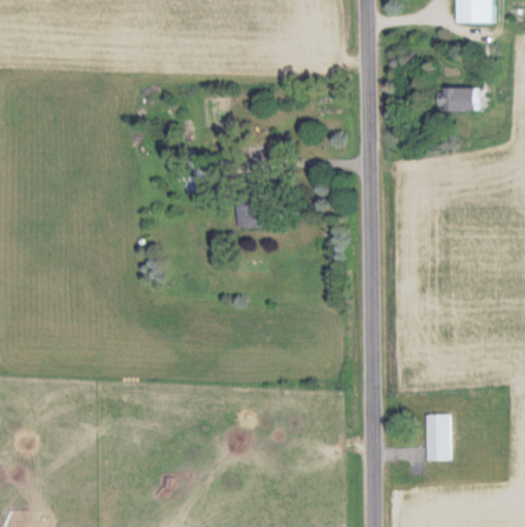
[(494,24),(494,0),(456,0),(456,24),(494,24)]
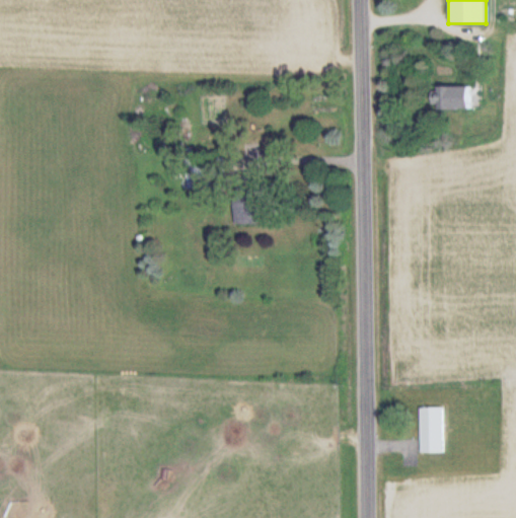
[(442,86),(442,109),(470,109),(470,86),(442,86)]
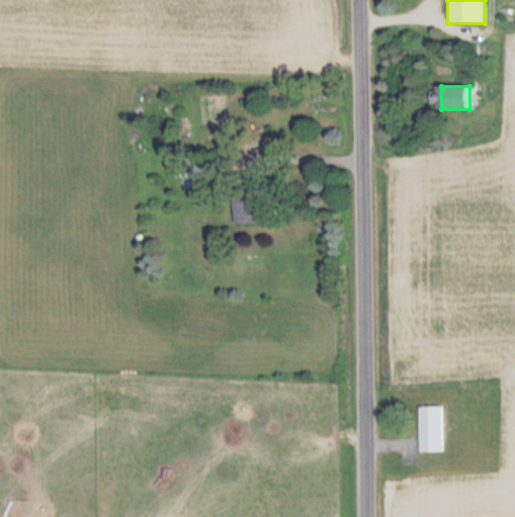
[(218,157),(184,157),(184,188),(218,188),(218,157)]
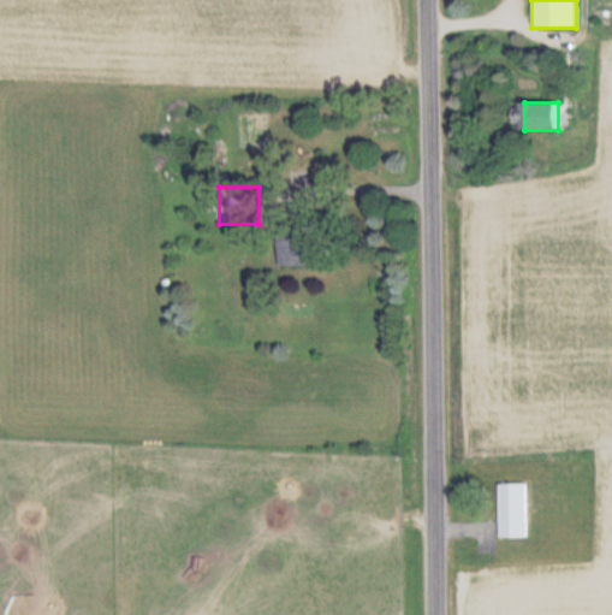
[(314,265),(314,230),(278,230),(278,265),(314,265)]
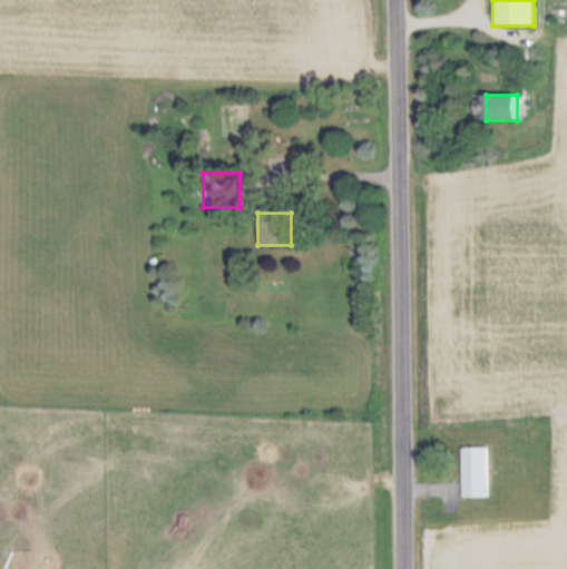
[(486,447),(460,447),(460,496),(486,496),(486,447)]
